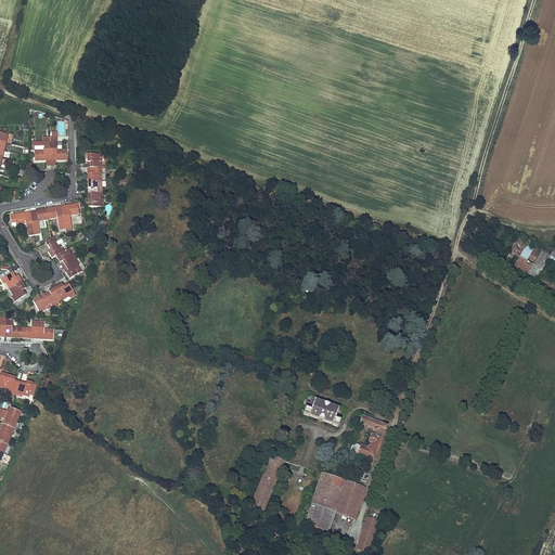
[(56,142),(50,143),(51,160),(54,160),(54,158),(56,158),(56,160),(66,160),(66,150),(56,150),(56,142)]
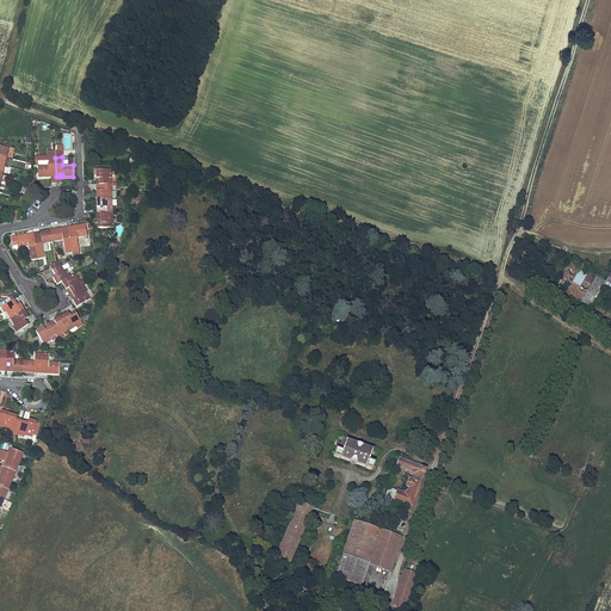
[(56,177),(55,158),(48,158),(49,166),(37,166),(38,178),(49,178),(49,176),(51,176),(51,178),(56,177)]
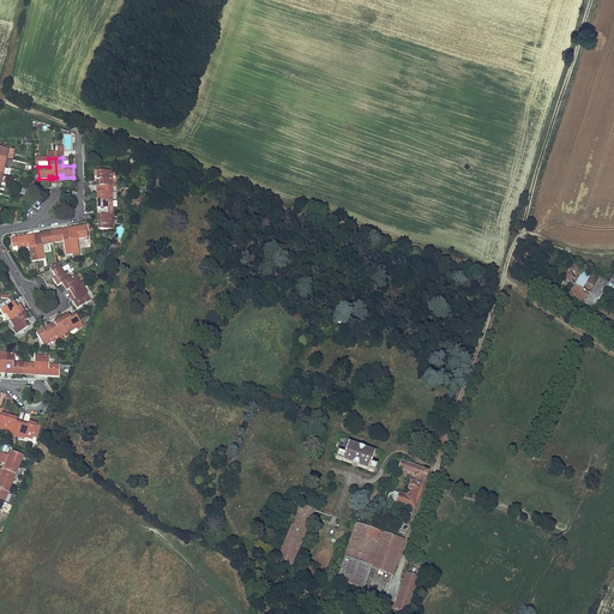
[(100,181),(100,186),(109,185),(109,179),(112,179),(112,170),(96,170),(96,178),(96,180),(102,179),(102,181),(100,181)]
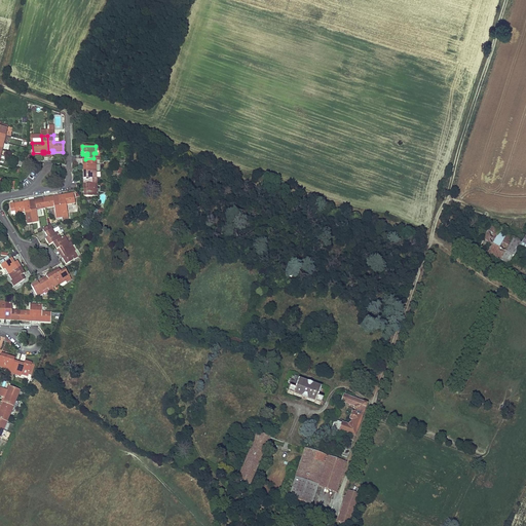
[(94,158),(85,159),(85,162),(87,162),(87,164),(82,164),(83,172),(97,171),(96,163),(94,164),(94,158)]
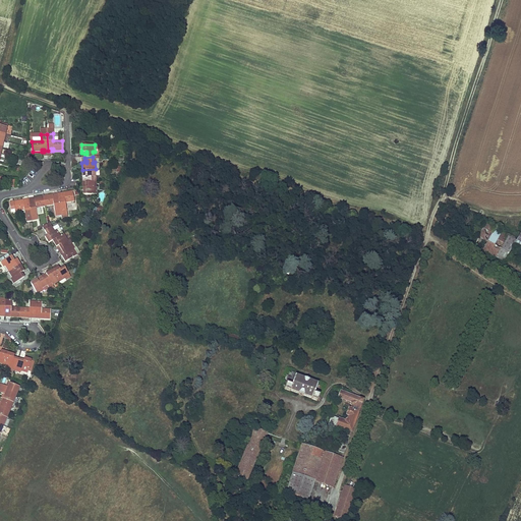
[(96,169),(82,170),(82,177),(88,177),(88,178),(85,178),(85,182),(94,182),(93,177),(96,176),(96,169)]
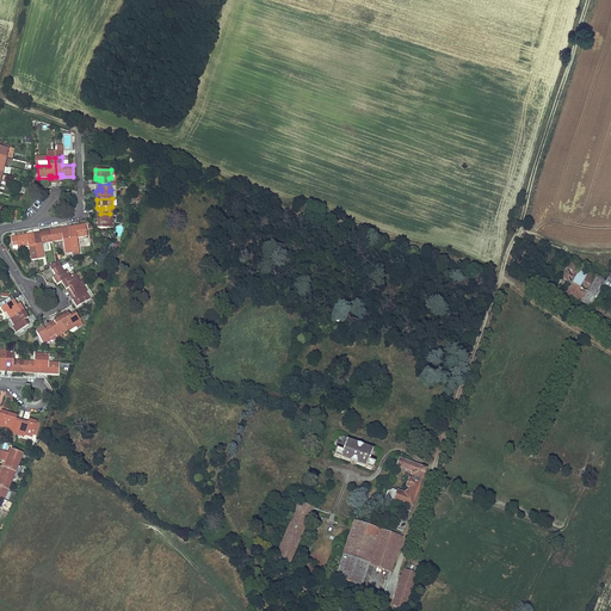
[(97,220),(97,228),(112,228),(112,220),(110,220),(110,214),(100,214),(100,220),(97,220)]
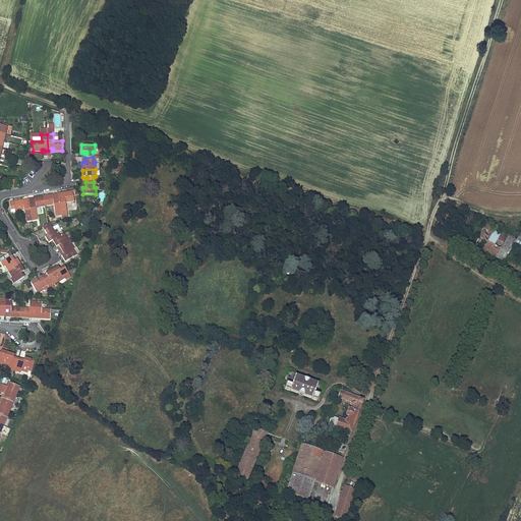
[(58,193),(61,216),(67,214),(65,203),(74,201),(72,191),(66,192),(63,192),(63,194),(62,195),(61,193),(58,193)]
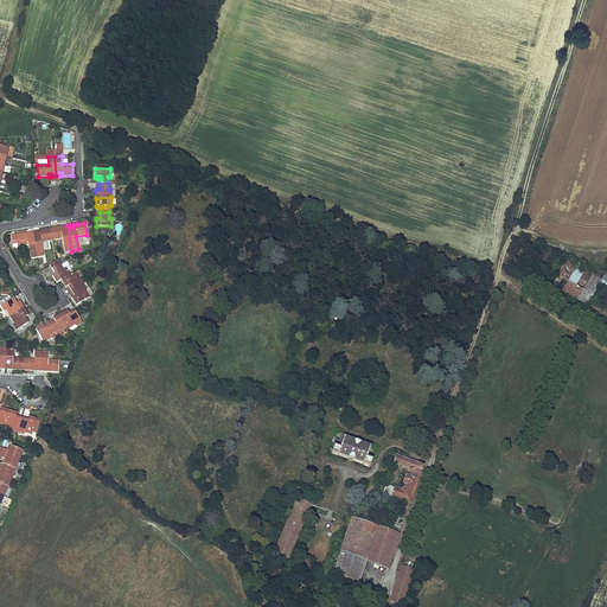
[(50,229),(52,241),(62,238),(64,253),(71,251),(68,225),(63,227),(63,229),(61,229),(61,227),(57,228),(50,229)]
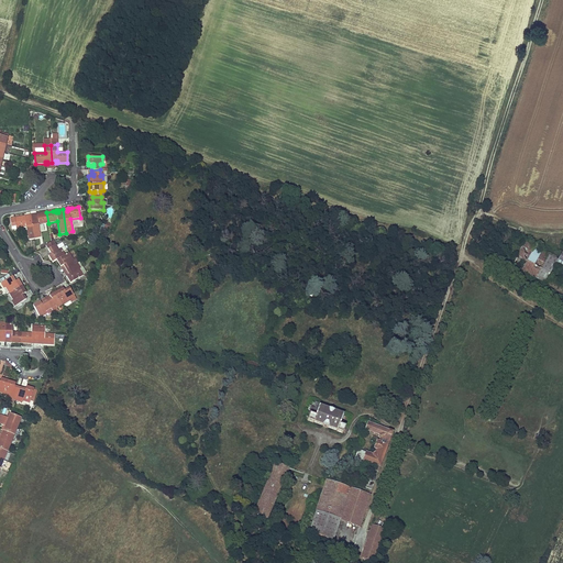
[(30,216),(34,239),(41,238),(39,224),(48,223),(46,212),(39,213),(36,214),(36,217),(34,217),(34,214),(30,216)]
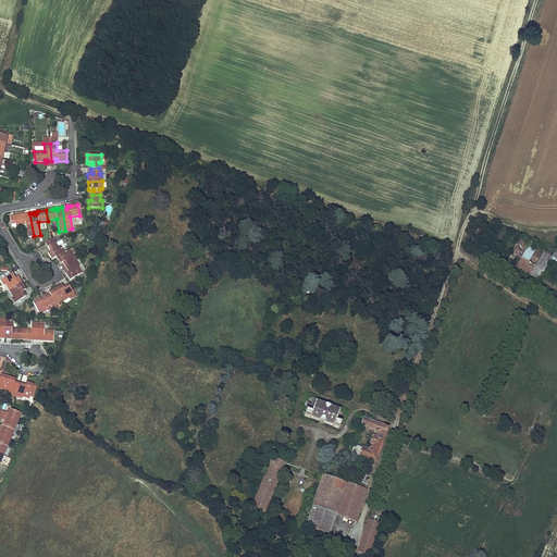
[(27,237),(34,236),(29,213),(26,213),(26,215),(25,215),(24,214),(21,214),(10,217),(11,225),(15,224),(16,226),(25,224),(27,237)]
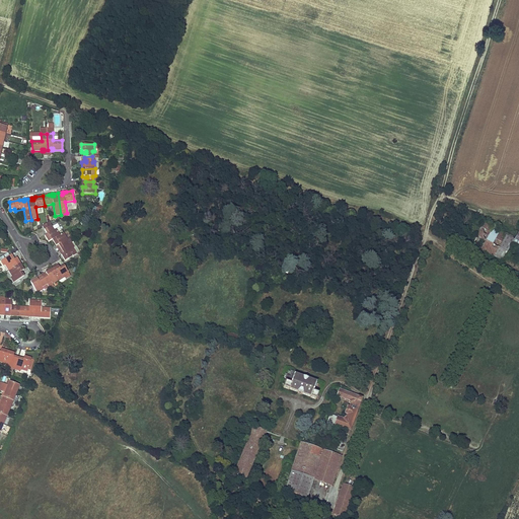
[(493,228),(486,223),(473,244),(480,249),(493,228)]
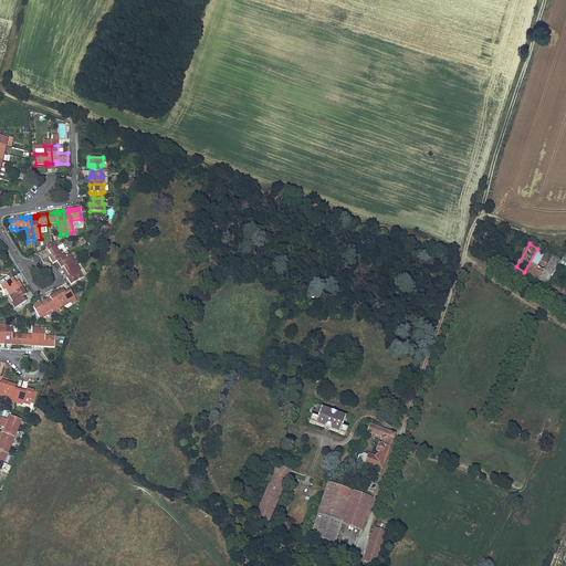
[(63,244),(56,248),(59,251),(61,250),(63,253),(66,251),(63,244)]
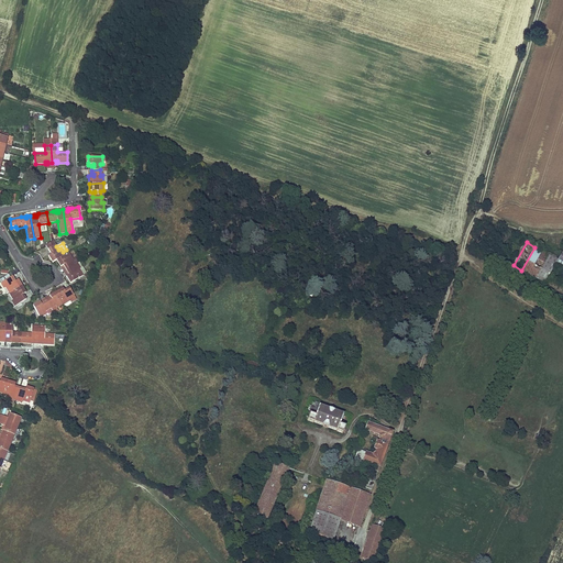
[(52,263),(56,260),(65,255),(63,252),(61,249),(58,250),(56,246),(56,244),(48,250),(51,253),(52,252),(53,253),(52,254),(48,256),(52,263)]
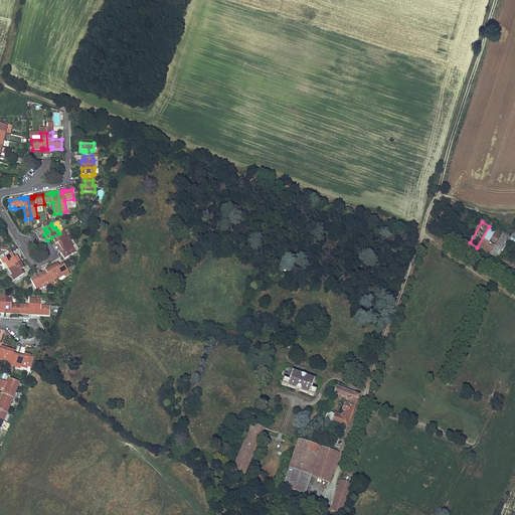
[(510,238),(489,226),(477,247),(498,259),(510,238)]
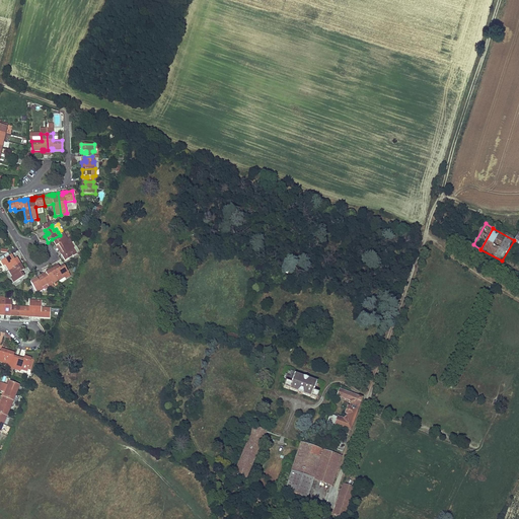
[(518,230),(514,240),(502,261),(518,270),(518,230)]
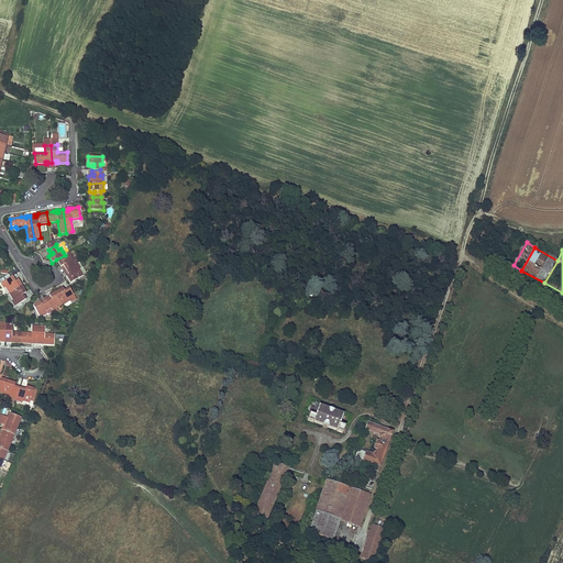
[(500,258),(482,251),(482,253),(499,261),(500,258)]
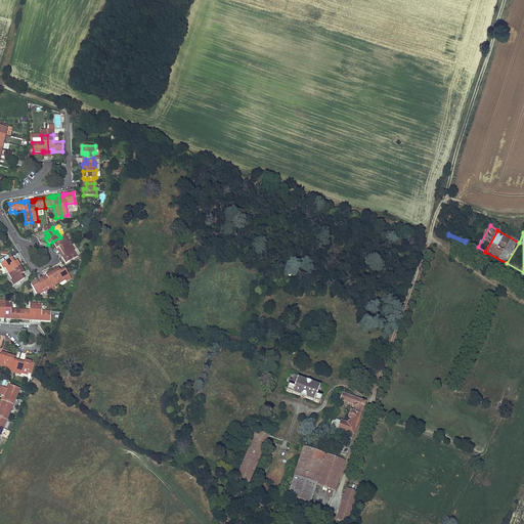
[(52,242),(56,249),(60,246),(60,248),(59,248),(61,252),(69,248),(66,243),(68,242),(64,235),(60,237),(52,242)]
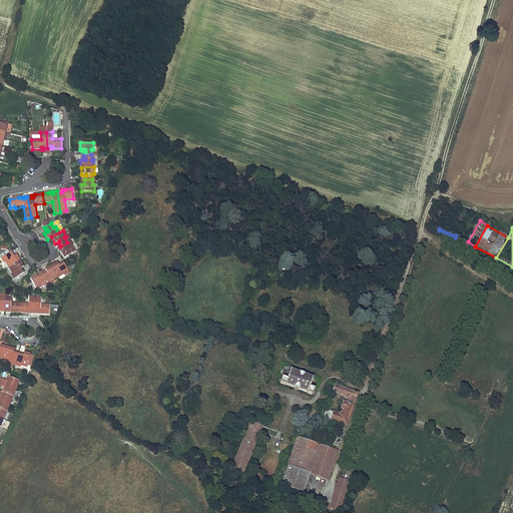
[(72,238),(71,239),(73,244),(72,245),(75,250),(79,248),(75,243),(72,238)]
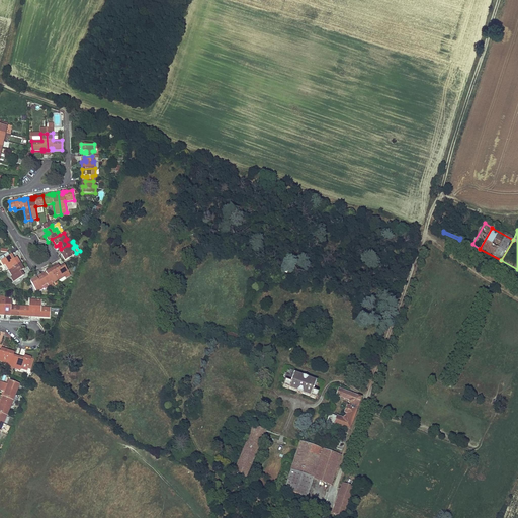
[(61,254),(65,261),(77,254),(76,253),(73,248),(74,247),(72,242),(68,245),(61,249),(64,253),(61,254)]
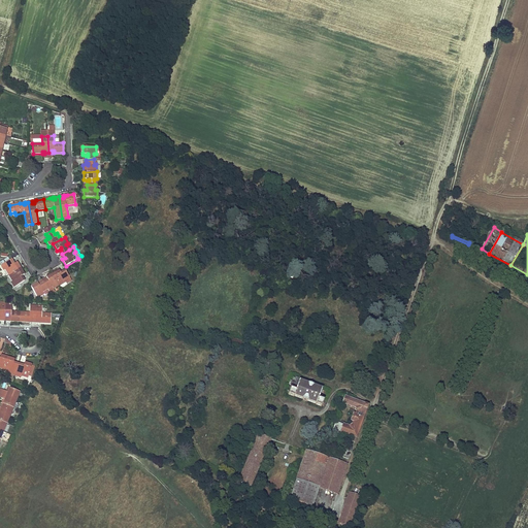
[(230,258),(208,251),(207,255),(229,261),(230,258)]
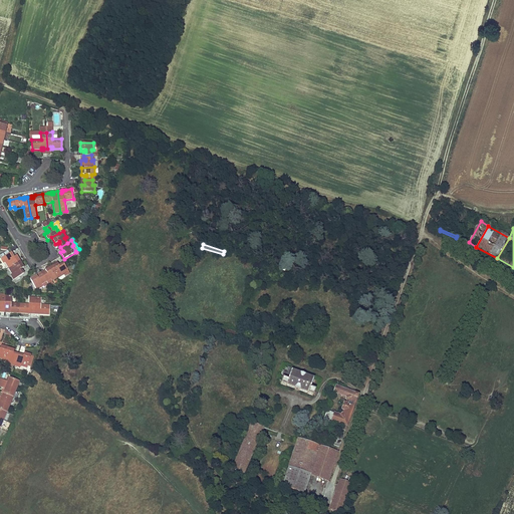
[(5,263),(8,268),(20,261),(16,255),(14,257),(13,257),(12,256),(13,255),(11,252),(1,258),(4,263),(5,263)]
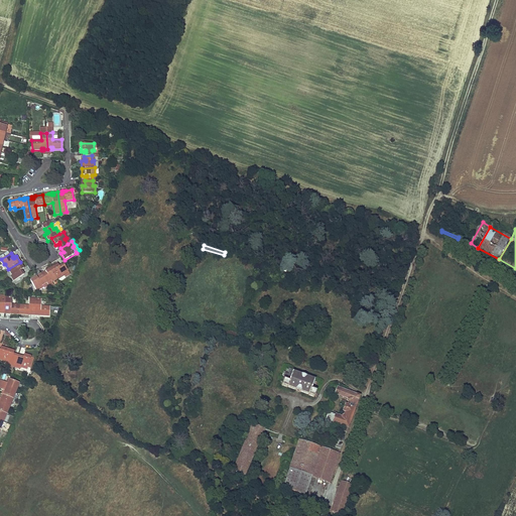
[(20,262),(8,269),(12,275),(10,276),(13,280),(24,274),(22,271),(20,272),(20,270),(21,270),(23,268),(20,262)]
